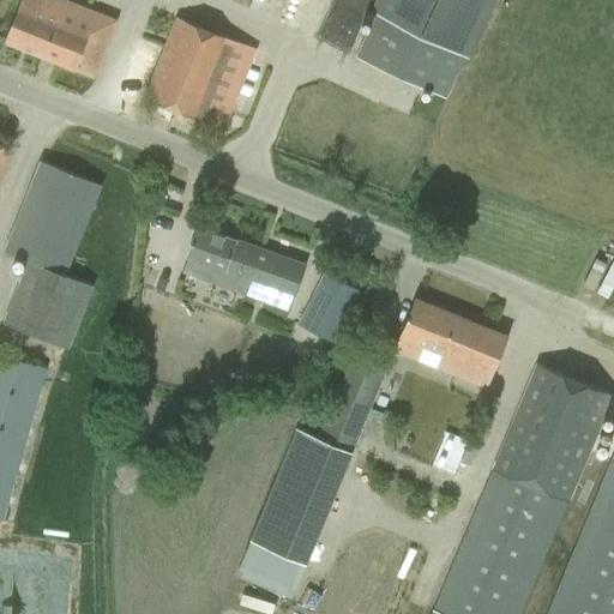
[(115,20),(67,1),(67,0),(20,0),(5,41),(94,76),(115,20)]
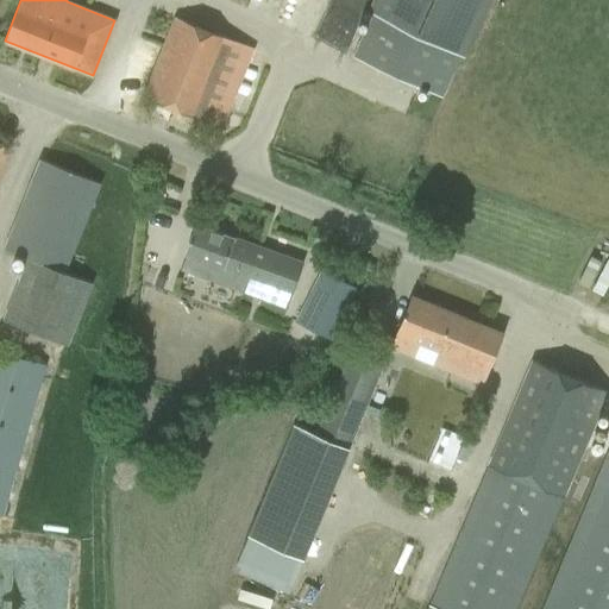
[(484,0),(377,0),(352,57),(441,96),(484,0)]
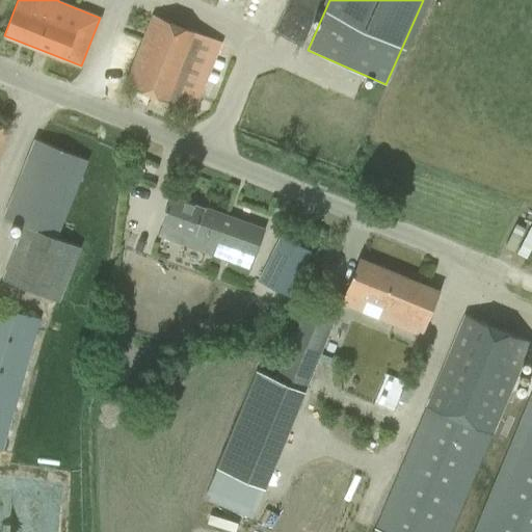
[(154,15),(126,83),(175,103),(203,34),(154,15)]
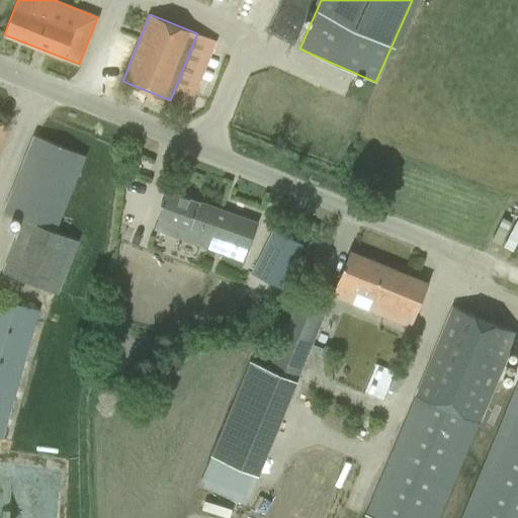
[(35,136),(5,211),(22,219),(54,232),(84,155),(35,136)]
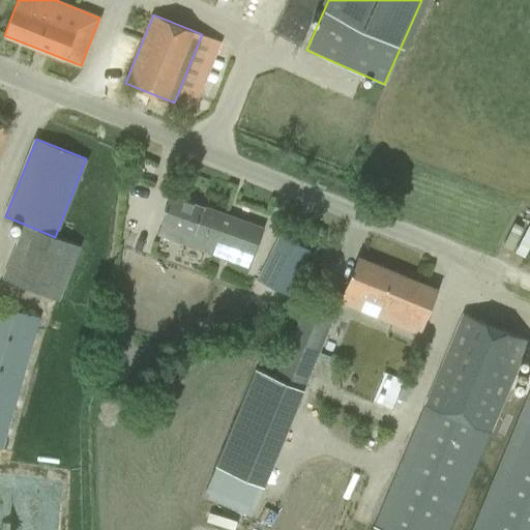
[(171,196),(164,215),(157,232),(192,244),(195,234),(254,256),(263,229),(171,196)]
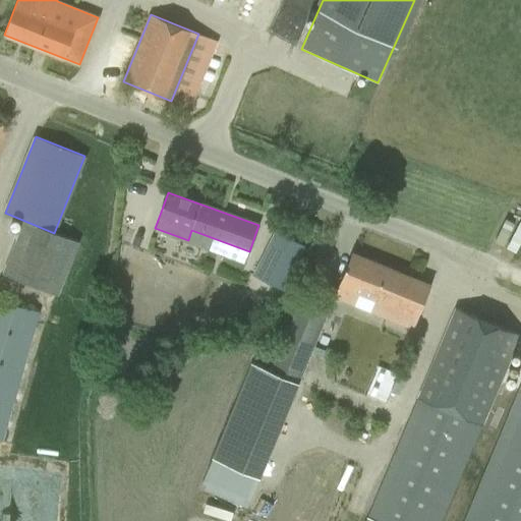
[(22,220),(1,273),(56,294),(77,242),(54,233),(22,220)]
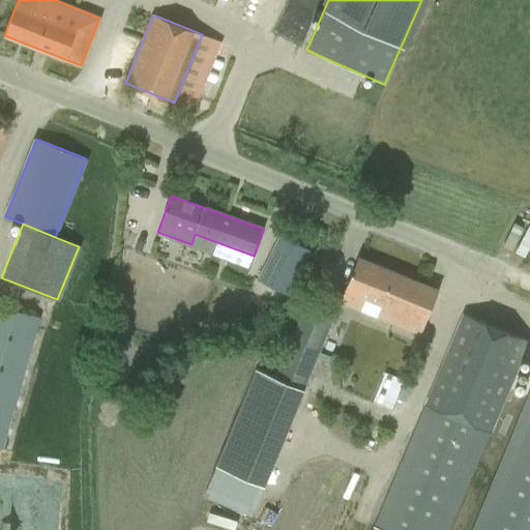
[(280,236),(270,254),(258,280),(288,294),(310,251),(280,236)]
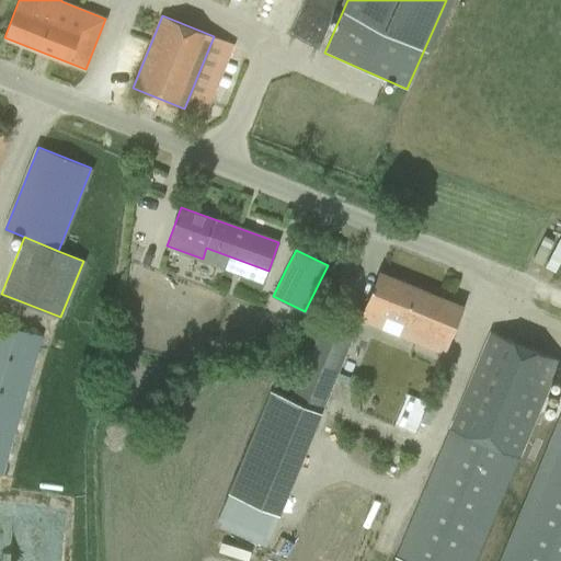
[(379,272),(370,293),(359,320),(381,329),(411,340),(445,354),(464,307),(379,272)]
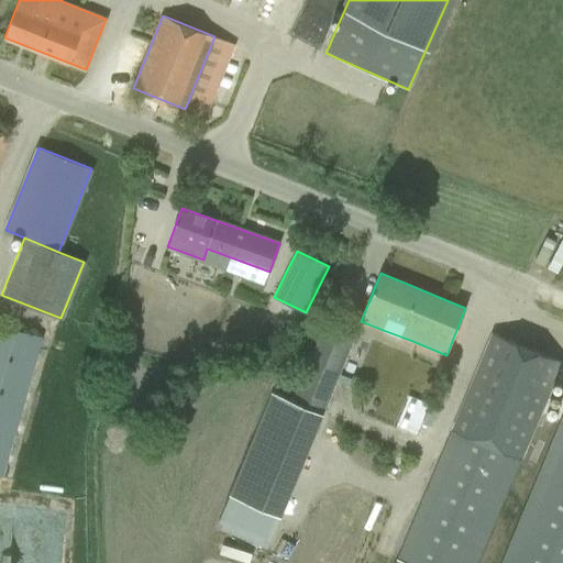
[(272,389),(229,496),(217,528),(268,548),(354,334),(326,322),(294,398),(272,389)]
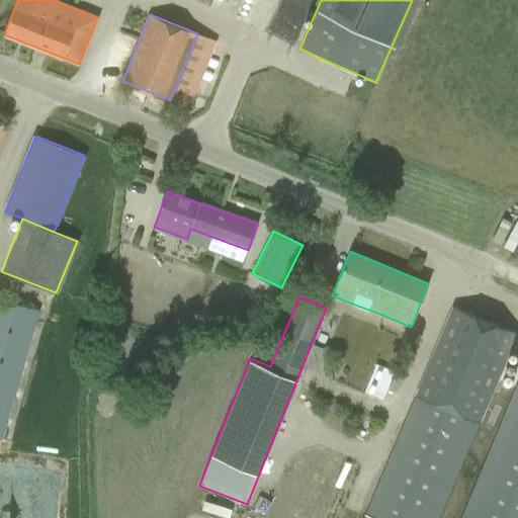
[(0,438),(1,439),(37,310),(0,299),(0,438)]
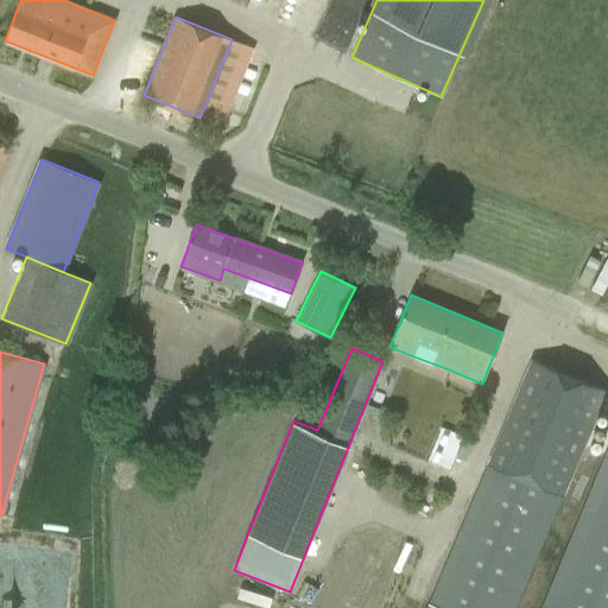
[(607,391),(533,360),(428,607),(513,607),(600,406),(607,409),(607,391)]
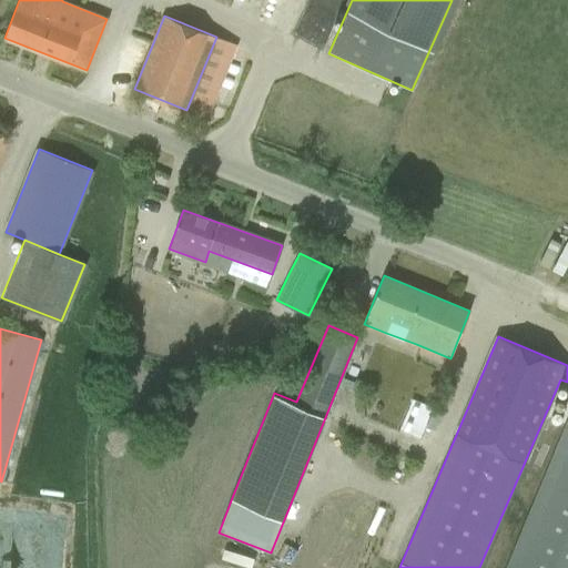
[(567,567),(567,415),(504,567),(567,567)]
